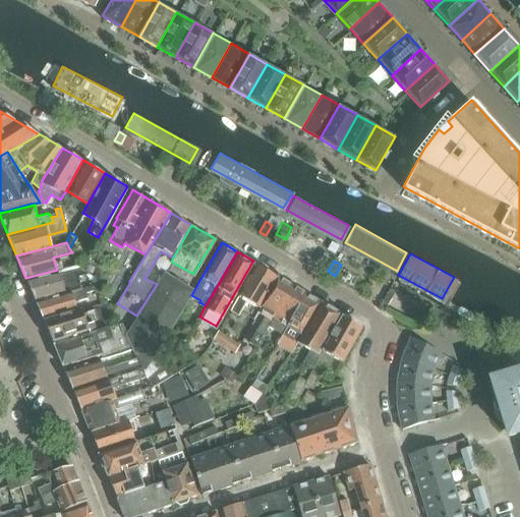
[(57,270),(25,278),(35,299),(65,292),(80,287),(77,274),(88,272),(80,267),(78,262),(62,267),(57,270)]
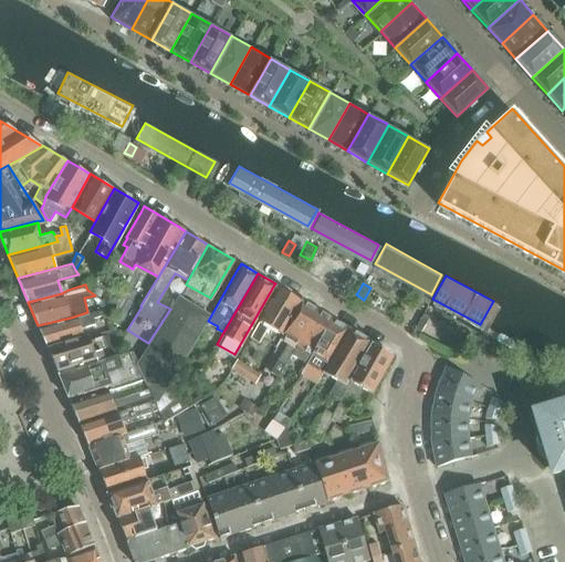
[(260,340),(269,325),(282,333),(301,300),(279,287),(265,308),(250,334),(260,340)]
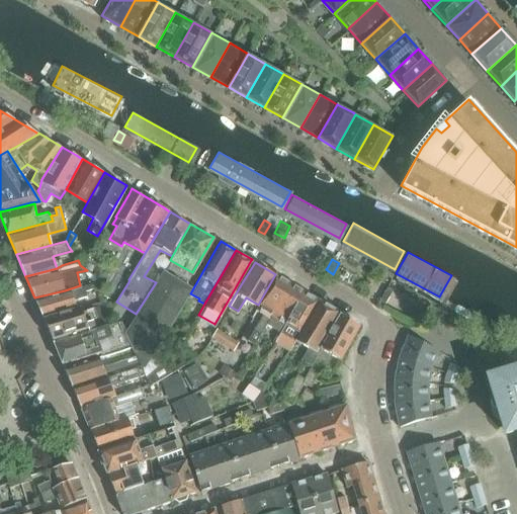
[(162,272),(156,282),(136,314),(135,315),(136,316),(126,330),(125,330),(125,331),(125,332),(132,345),(136,354),(141,364),(143,368),(145,366),(152,354),(155,350),(156,348),(165,333),(165,334),(167,331),(166,331),(173,319),(174,319),(175,317),(174,317),(182,304),(183,304),(184,303),(183,302),(191,289),(191,290),(193,287),(163,269),(162,271),(162,272)]
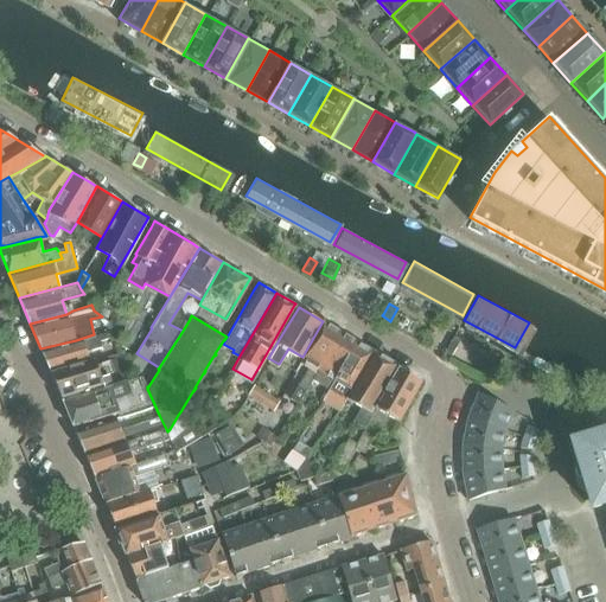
[(305,389),(313,377),(340,331),(324,320),(323,321),(303,357),(301,358),(310,364),(298,384),(291,396),(299,401),(305,389)]
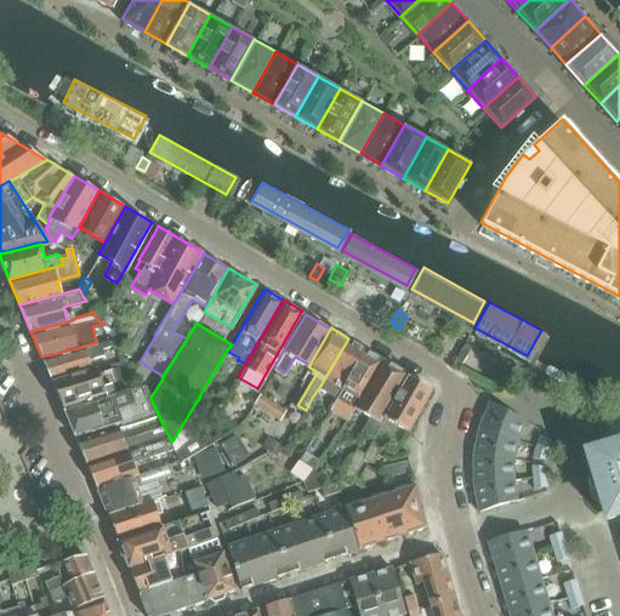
[(51,381),(52,381),(91,369),(87,357),(103,353),(102,347),(111,343),(108,338),(96,342),(78,348),(41,358),(51,381)]
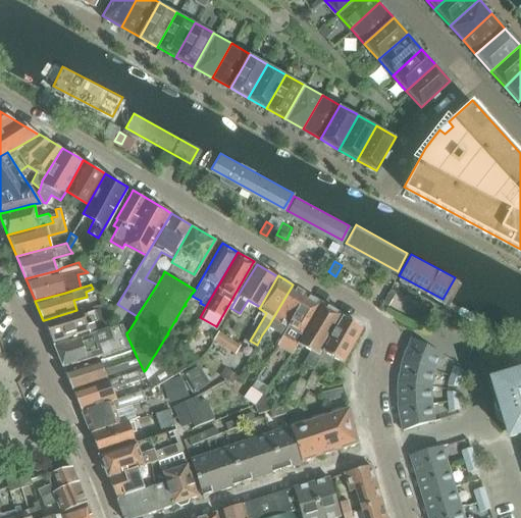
[(283,332),(306,293),(293,285),(269,324),(283,332)]
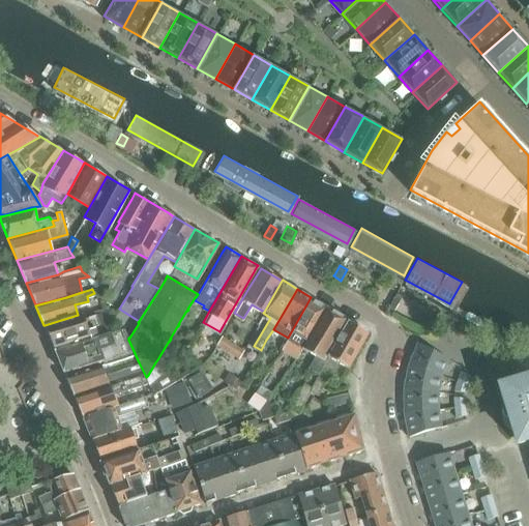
[(395,291),(387,307),(386,310),(391,313),(402,295),(395,291)]
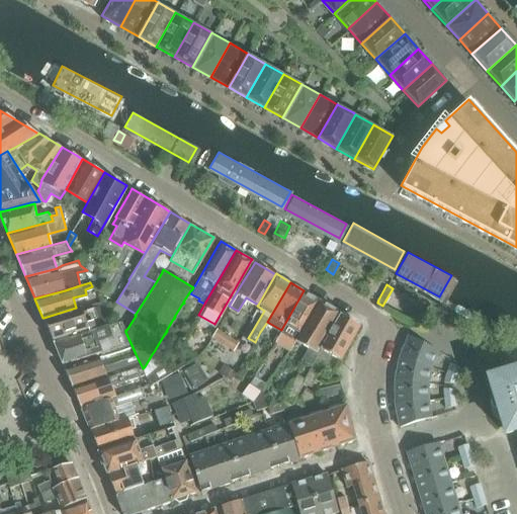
[(281,330),(275,339),(281,343),(289,347),(294,339),(299,331),(319,300),(304,290),(281,330)]
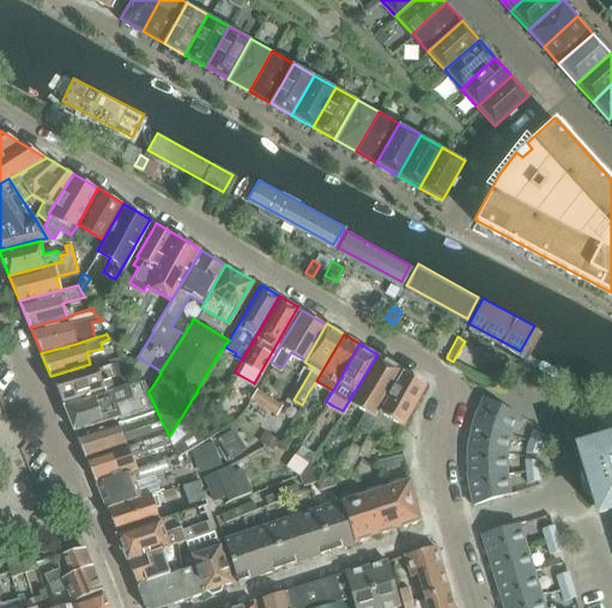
[(356,423),(368,430),(403,369),(377,354),(355,391),(349,401),(364,408),(356,423)]
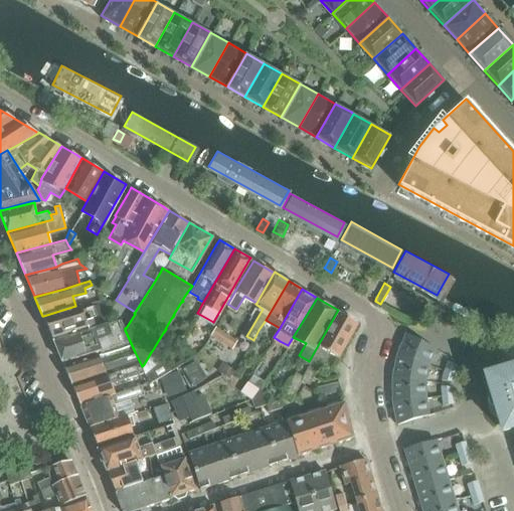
[(75,306),(43,316),(44,319),(44,320),(45,321),(50,332),(49,332),(48,333),(50,334),(51,336),(88,325),(89,328),(113,321),(102,302),(81,309),(79,304),(75,306)]
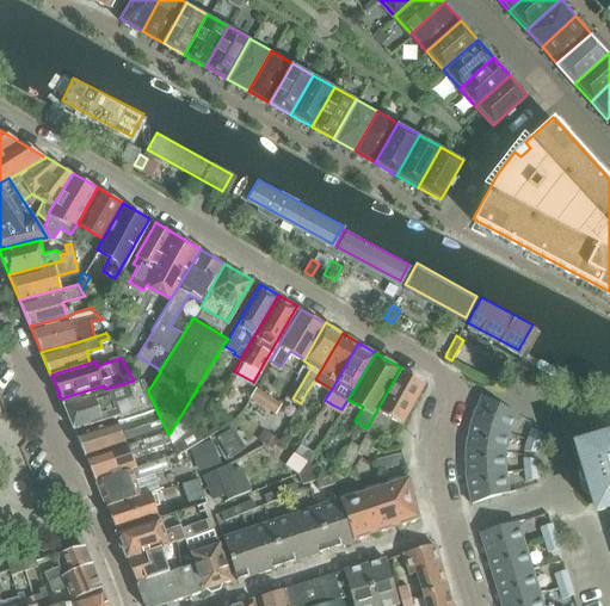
[(363,434),(374,440),(381,427),(388,415),(401,422),(424,381),(401,368),(367,428),(363,434)]
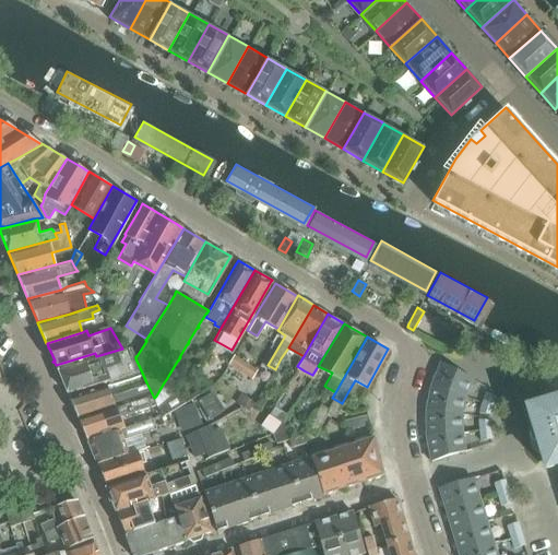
[(131,345),(122,349),(96,356),(78,363),(64,367),(58,369),(67,392),(107,379),(109,384),(142,373),(135,358),(135,357),(135,356),(131,345)]
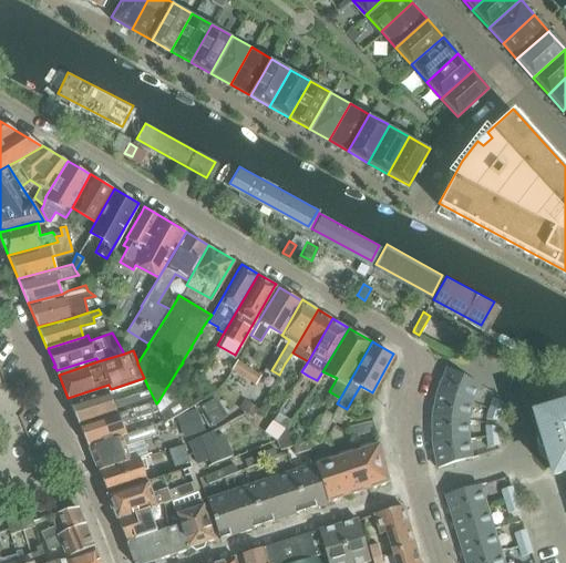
[(260,374),(237,358),(232,366),(256,381),(260,374)]
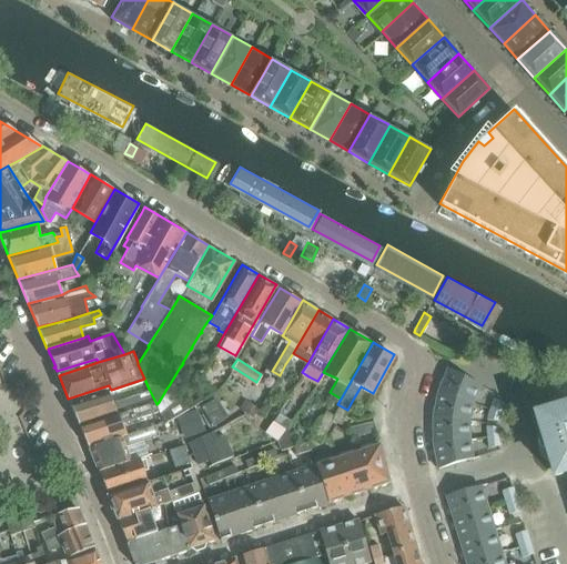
[(479,382),(447,365),(437,390),(472,400),(479,382)]
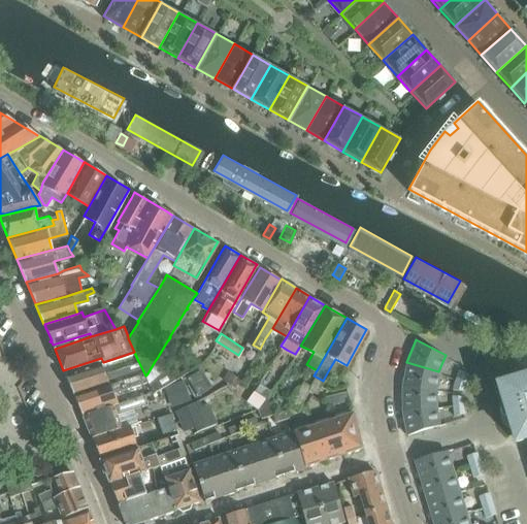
[(138,361),(104,372),(101,362),(71,372),(65,374),(69,384),(73,394),(143,371),(138,361)]
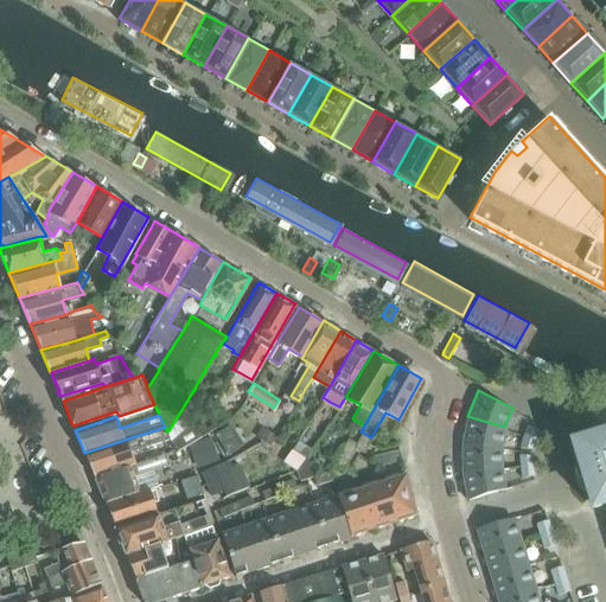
[(178,415),(170,429),(176,433),(186,422),(178,415)]
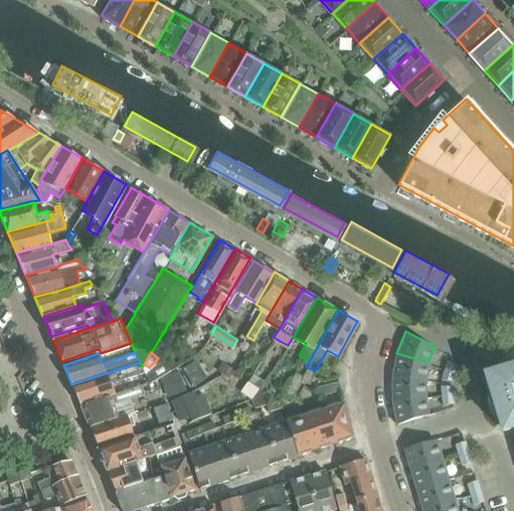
[(424,379),(427,362),(396,353),(392,375),(424,379)]
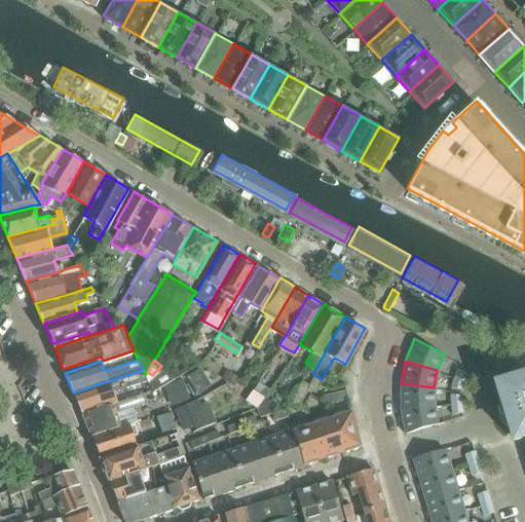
[(227,366),(222,375),(235,382),(240,374),(227,366)]
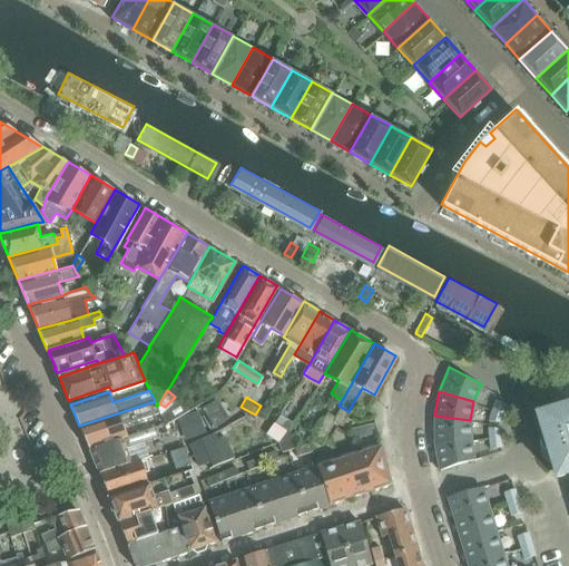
[(182,398),(163,412),(167,421),(189,408),(182,398)]
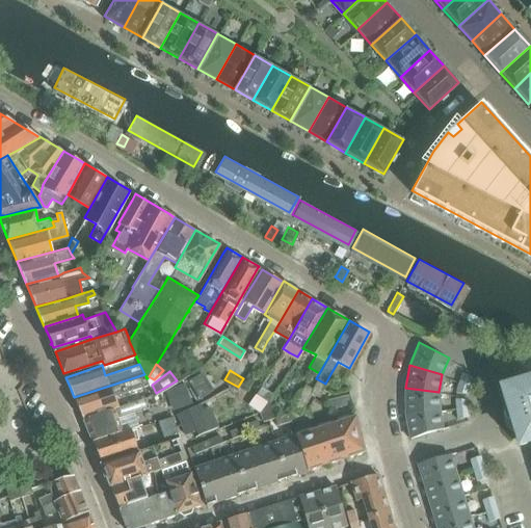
[(458,380),(469,384),(471,375),(461,371),(458,380)]
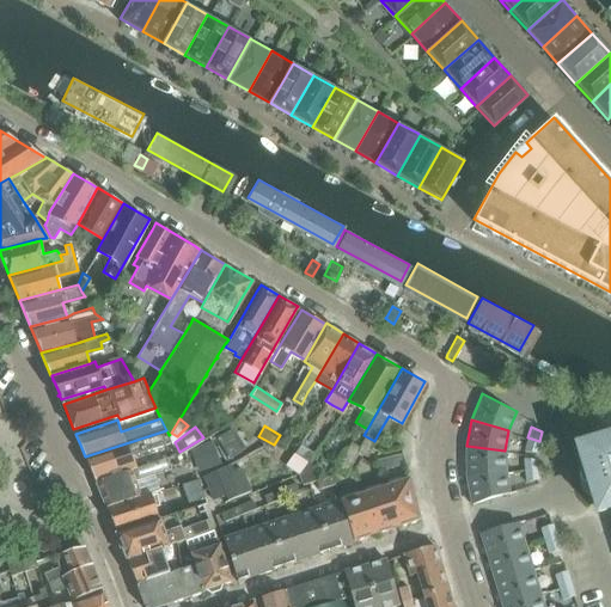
[(166,430),(85,457),(95,480),(136,466),(136,465),(132,453),(171,440),(169,435),(166,430)]
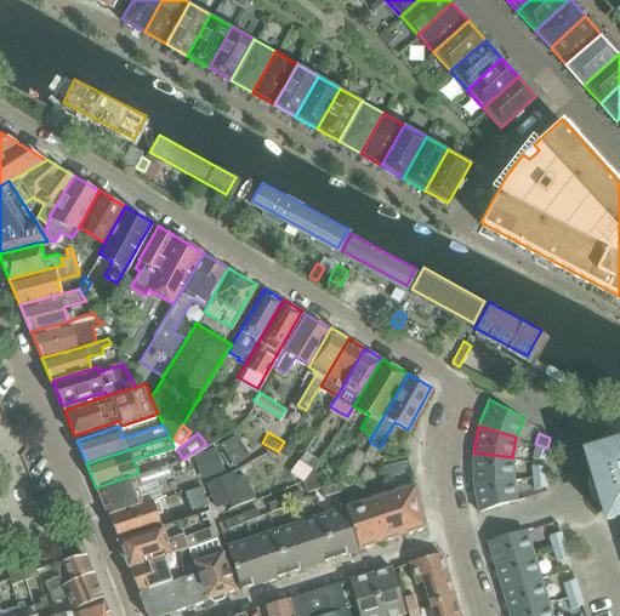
[(619,440),(585,451),(606,518),(619,513),(619,514),(619,440)]
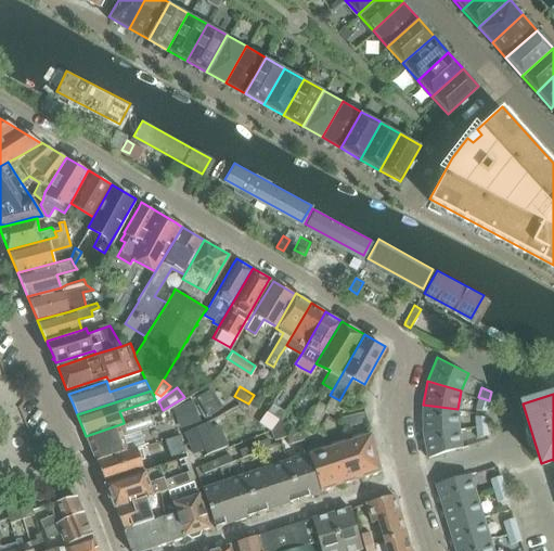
[(325,408),(333,412),(339,400),(330,395),(325,404),(324,407),(325,408)]
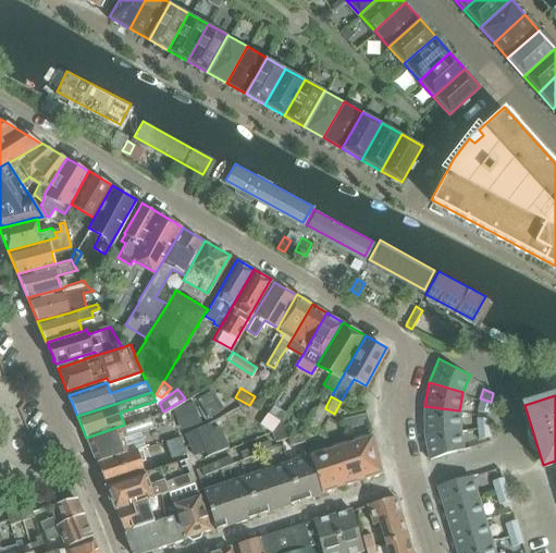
[(491,402),(480,398),(478,408),(489,409),(491,402)]
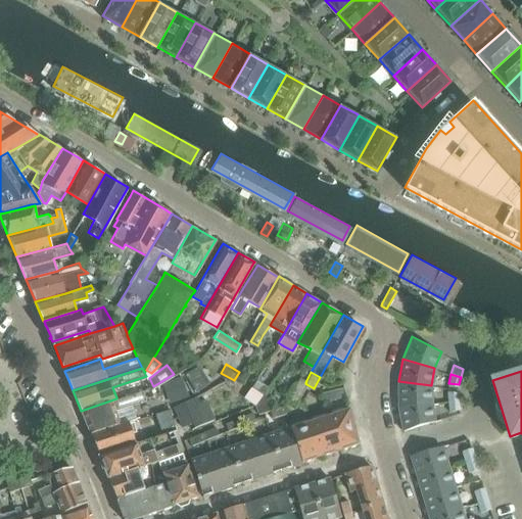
[(182,375),(170,379),(176,398),(188,394),(182,375)]
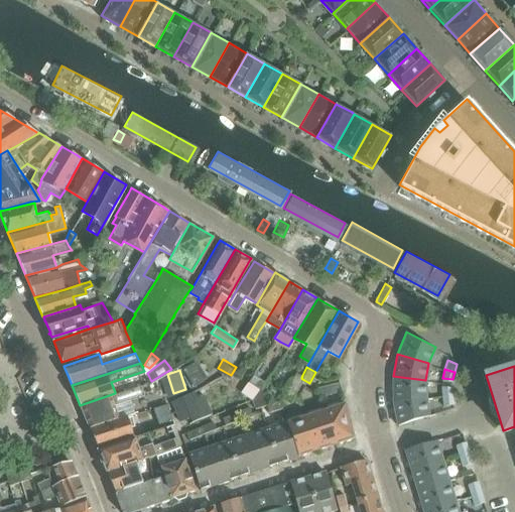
[(297,387),(302,379),(301,378),(302,375),(295,371),(288,383),(297,387)]
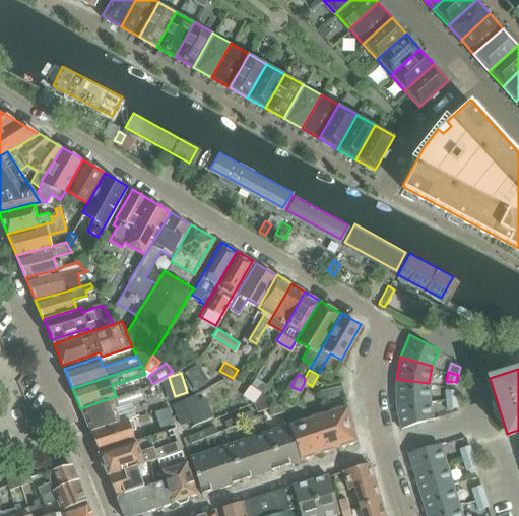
[(396,379),(396,402),(429,399),(429,383),(396,379)]
